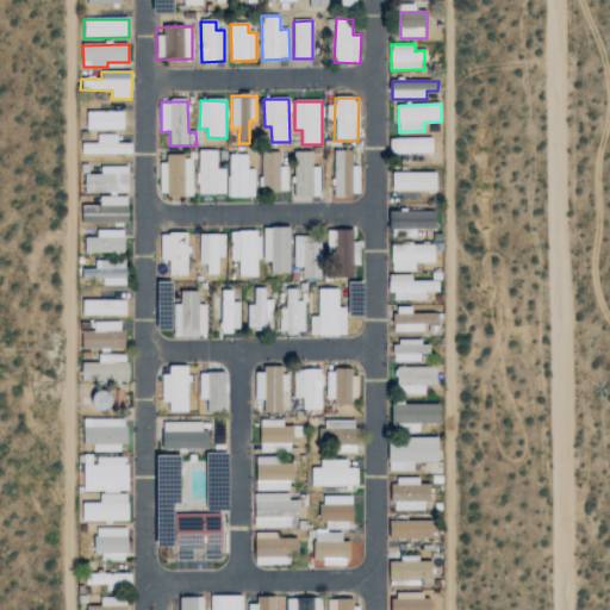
[(124,112),(85,112),(86,131),(124,130),(124,112)]
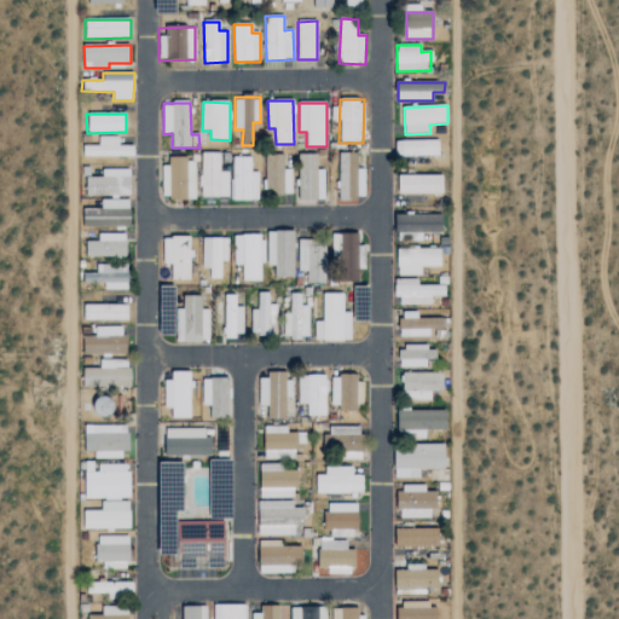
[(119,137),(98,138),(98,146),(82,146),(82,157),(134,156),(134,146),(119,146),(119,137)]
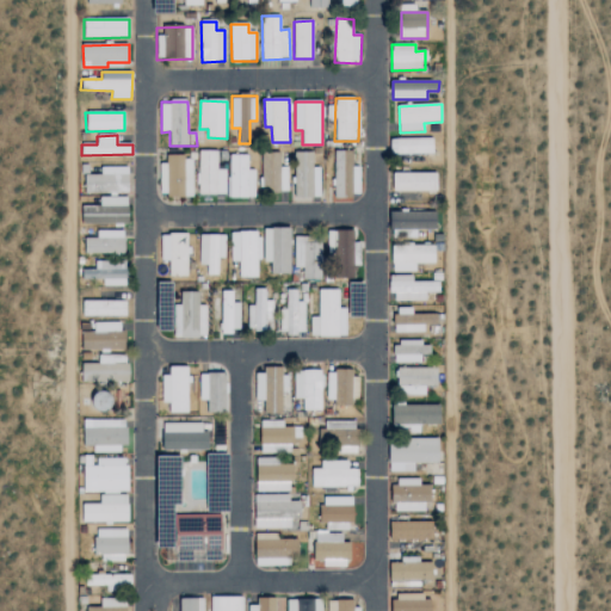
[(433,154),(433,139),(389,140),(389,154),(433,154)]
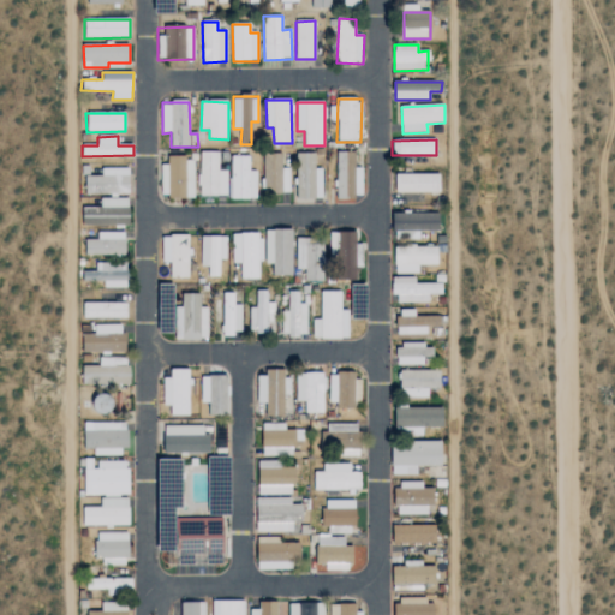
[(219,153),(199,153),(199,196),(228,196),(227,171),(220,171),(219,153)]
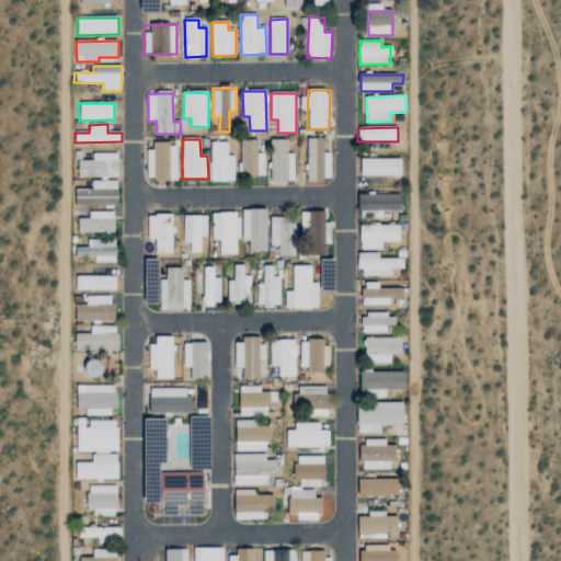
[(265,153),(258,155),(258,140),(241,140),(242,176),(265,176),(265,153)]
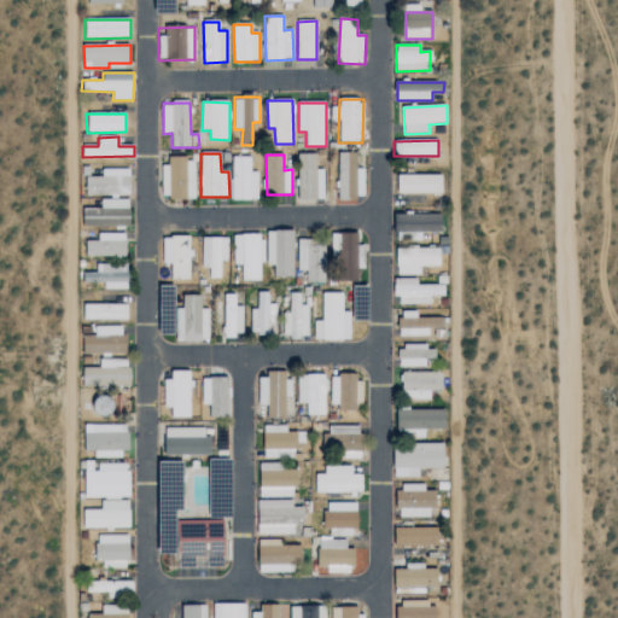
[(318,155),(298,155),(299,200),(325,200),(325,170),(318,170),(318,155)]
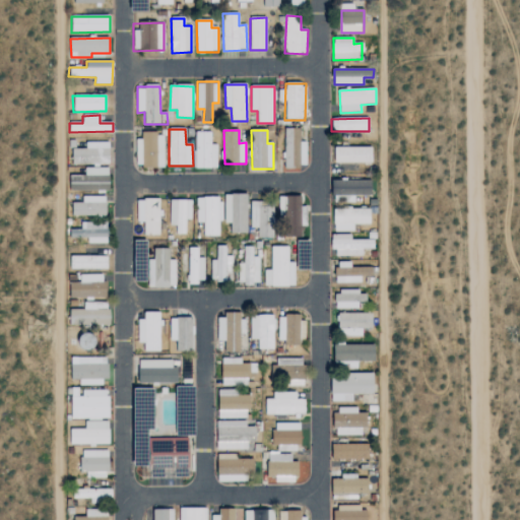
[(217,145),(211,145),(211,132),(195,133),(195,170),(217,169),(217,145)]
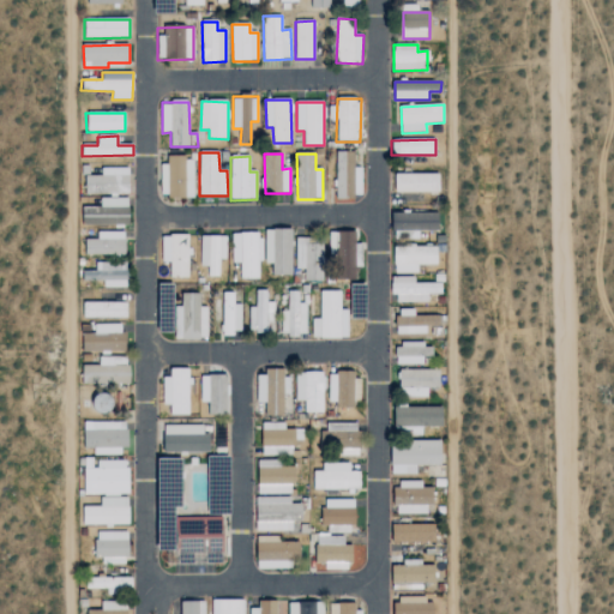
[(194,198),(193,158),(162,158),(163,199),(194,198)]
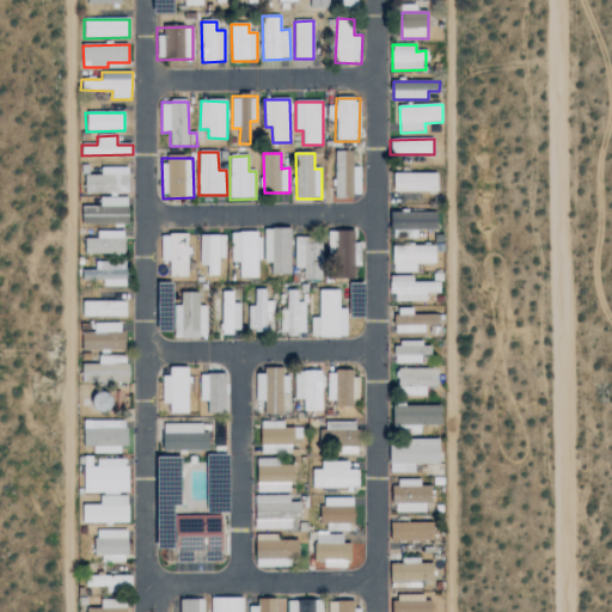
[(102,169),(102,176),(83,176),(84,194),(130,193),(129,167),(102,169)]
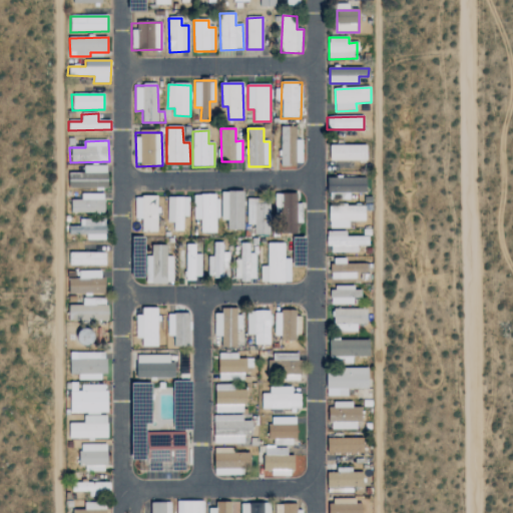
[(282,140),(281,165),(302,165),(303,141),(282,140)]
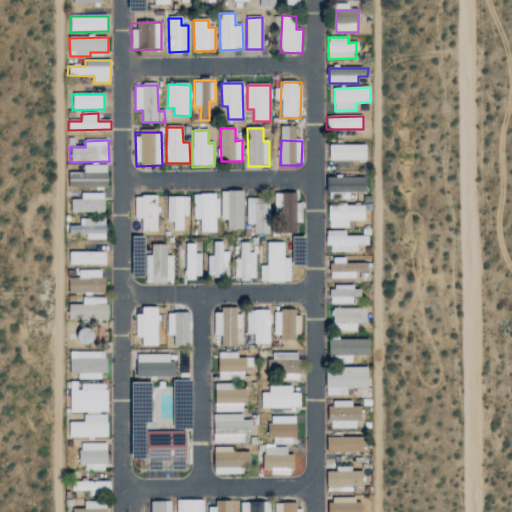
[(367,146),(328,145),(328,160),(366,161),(367,146)]
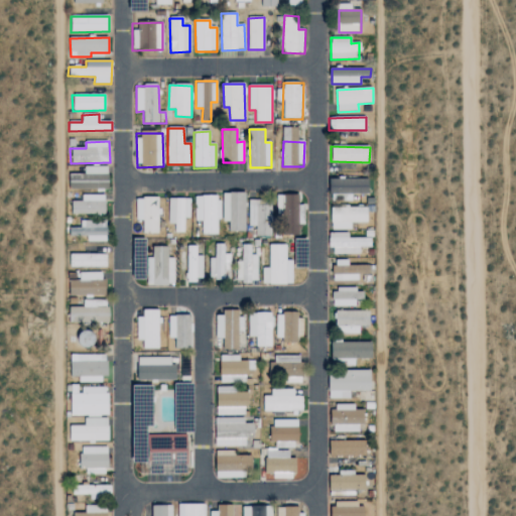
[(109,188),(109,166),(85,167),(85,174),(70,174),(70,189),(109,188)]
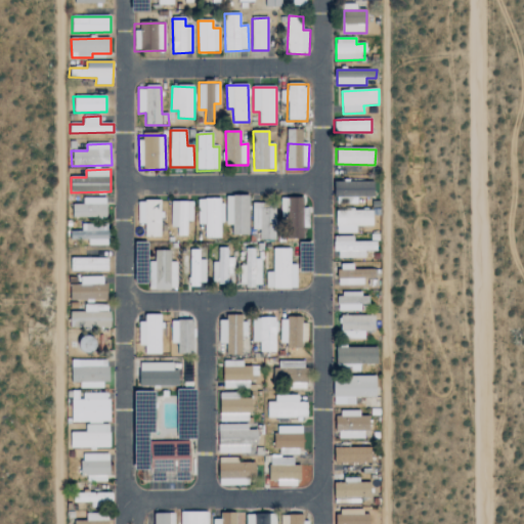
[(375,197),(375,181),(335,182),(336,198),(375,197)]
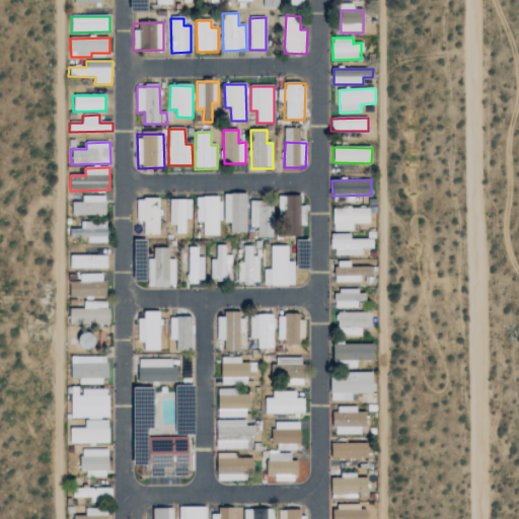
[(223,194),(223,222),(229,222),(229,232),(245,232),(246,194),(223,194)]
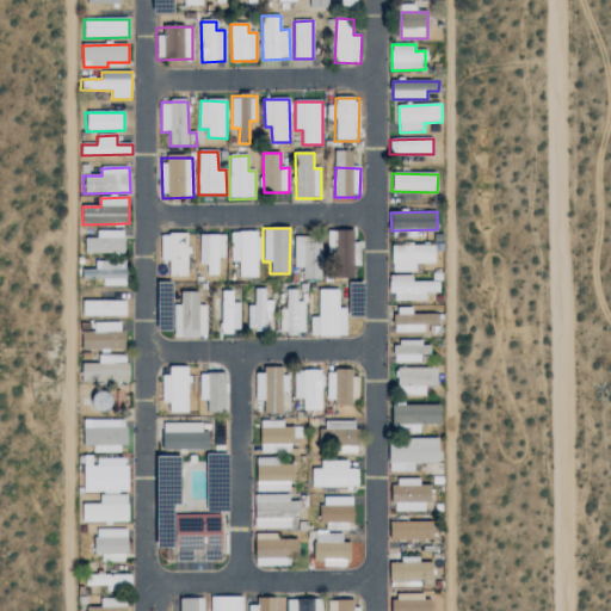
[(125,230),(98,229),(98,238),(86,238),(85,252),(125,253),(125,230)]
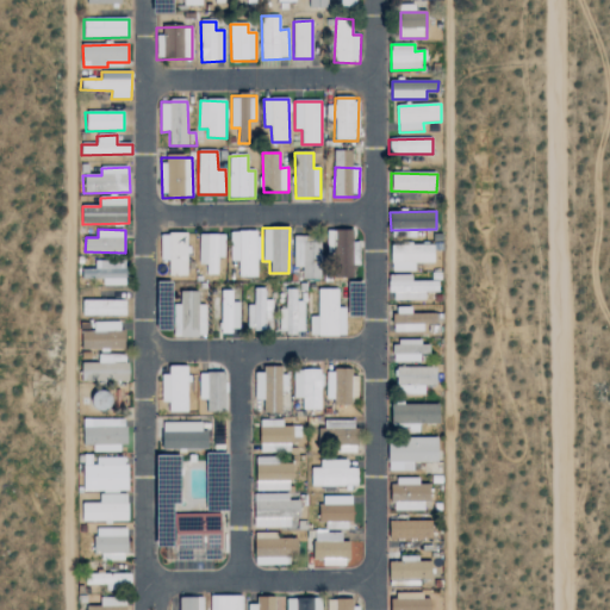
[(229,261),(237,261),(237,277),(257,278),(259,232),(230,231),(229,261)]
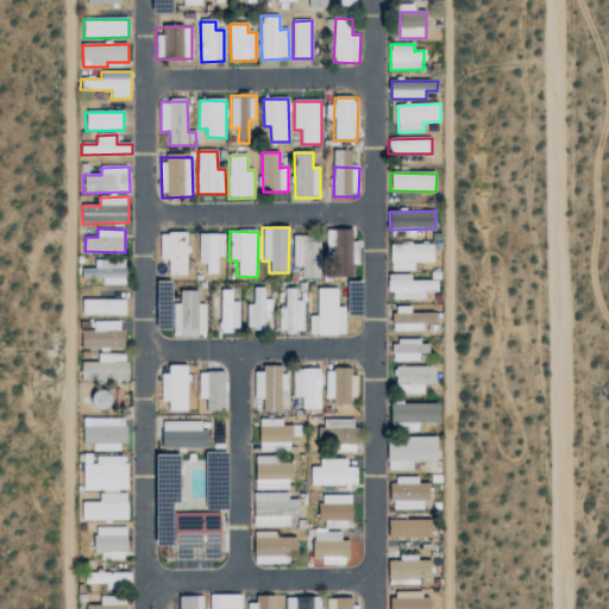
[(161,232),(161,259),(168,259),(168,275),(187,275),(188,233),(161,232)]
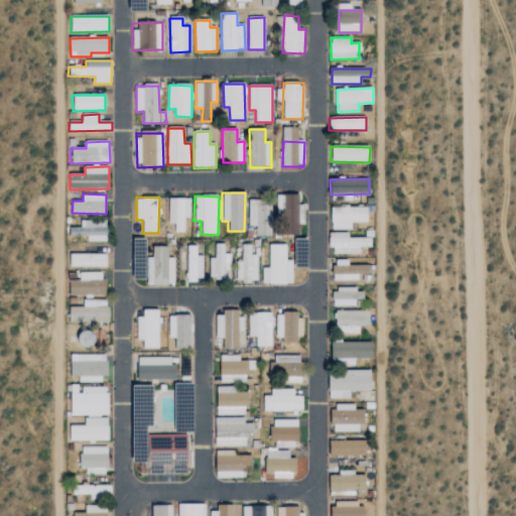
[(168,199),(168,224),(174,223),(174,232),(183,232),(183,218),(189,218),(189,198),(168,199)]
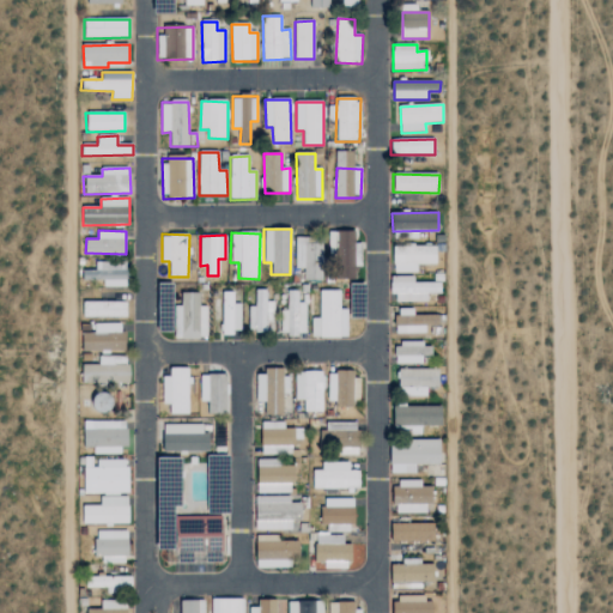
[(321,280),(322,238),(295,237),(293,268),(303,268),(303,279),(321,280)]
